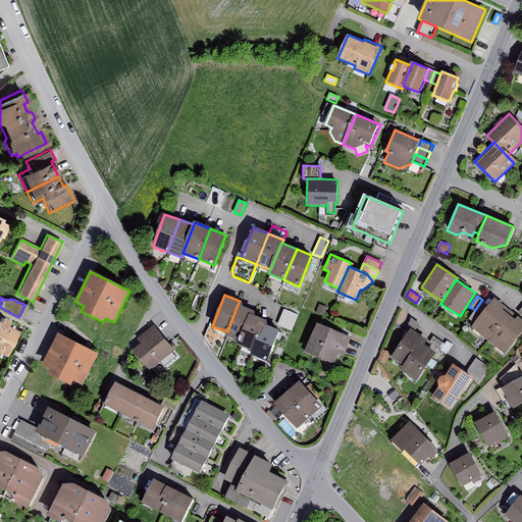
[(506,307),(494,298),(488,306),(474,323),(471,327),(488,341),(509,314),(503,310),(506,307)]
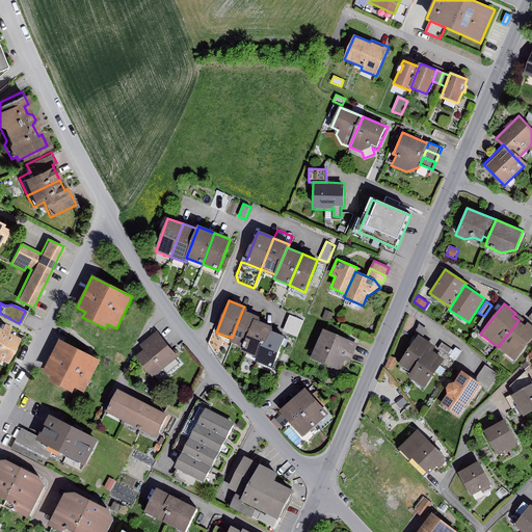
[(483,329),(498,312),(490,307),(484,316),(477,325),(483,329)]
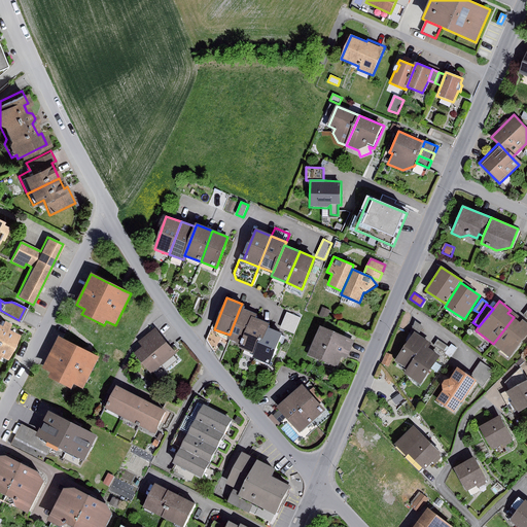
[(243,345),(253,317),(254,313),(240,308),(230,335),(229,339),(243,345)]
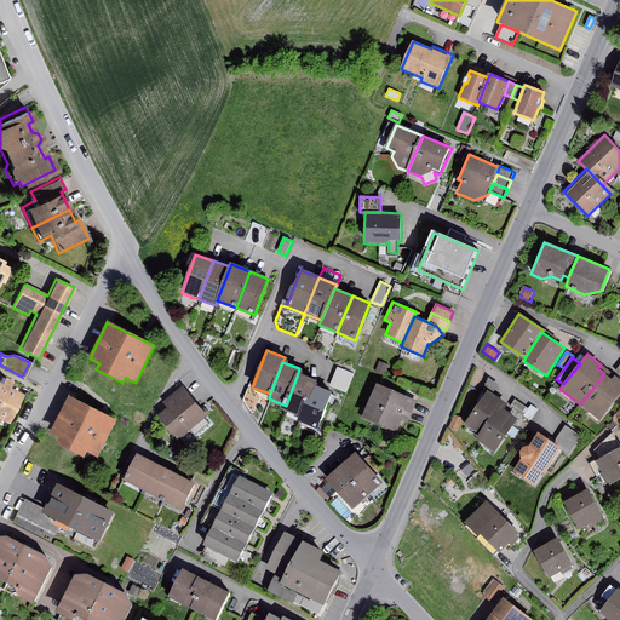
[(379,362),(375,372),(385,375),(389,366),(379,362)]
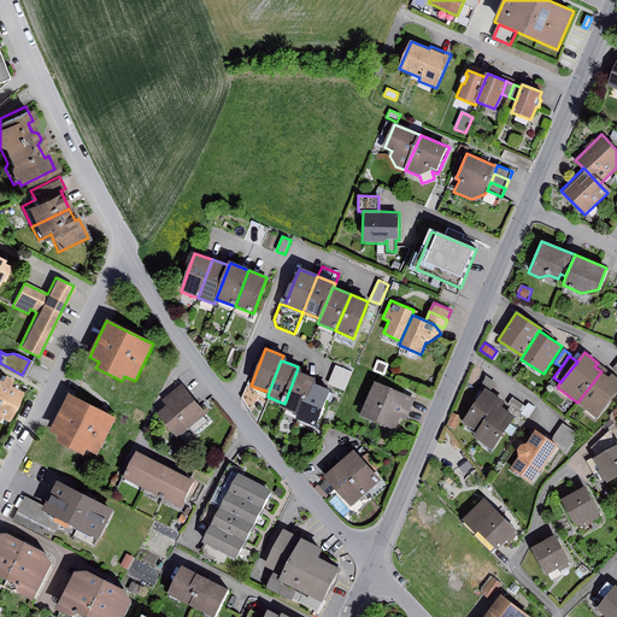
[(341,366),(336,376),(347,380),(351,370),(341,366)]
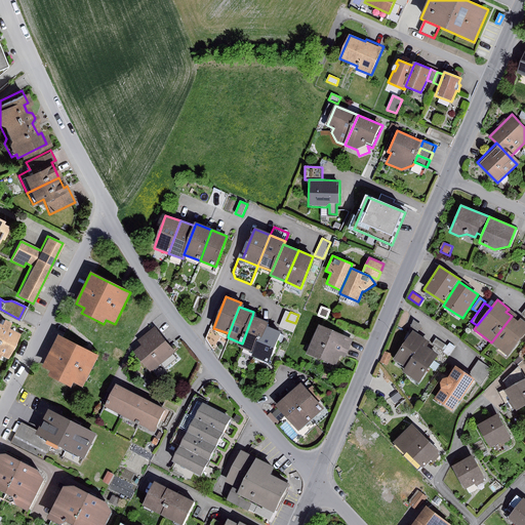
[(254,353),(265,325),(267,322),(252,316),(242,344),(240,348),(254,353)]
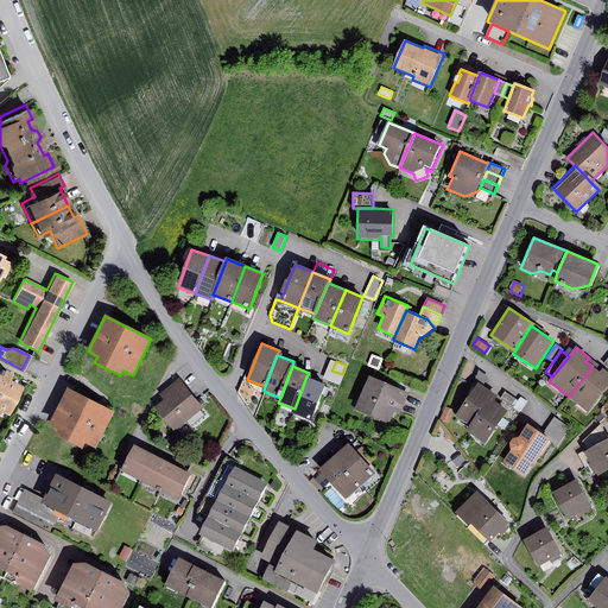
[(600,372),(593,366),(569,397),(588,412),(607,386),(607,372),(602,368),(600,372)]
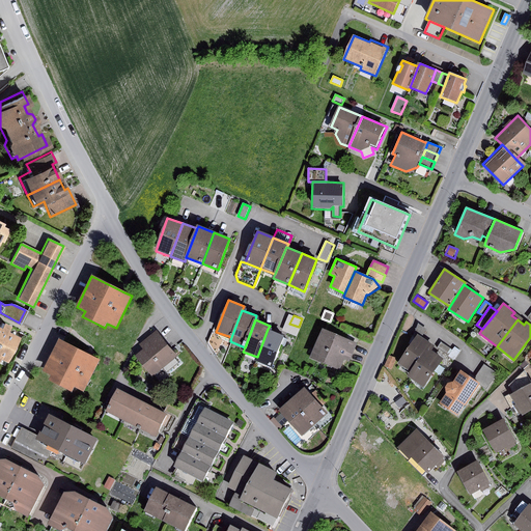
[(0,327),(0,361),(4,363),(18,338),(6,332),(9,327),(2,323),(0,327)]
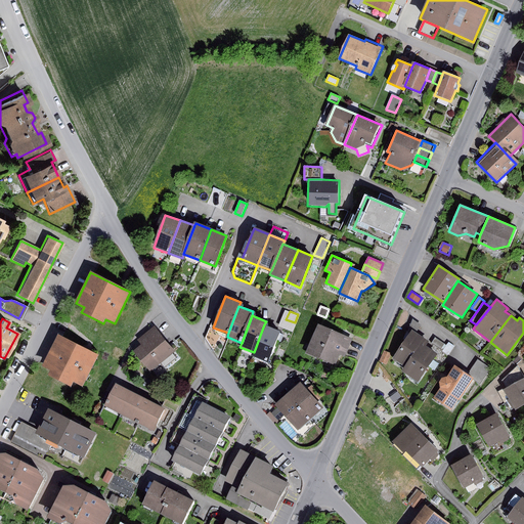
[(412,330),(417,333),(422,325),(412,318),(409,328),(412,330)]
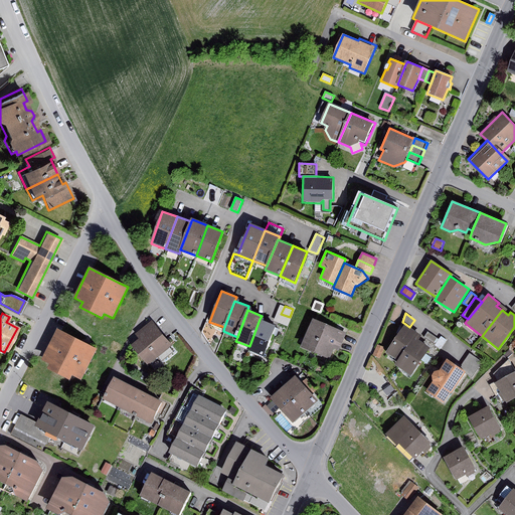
[(275,325),(260,319),(249,346),(247,350),(263,356),(275,325)]
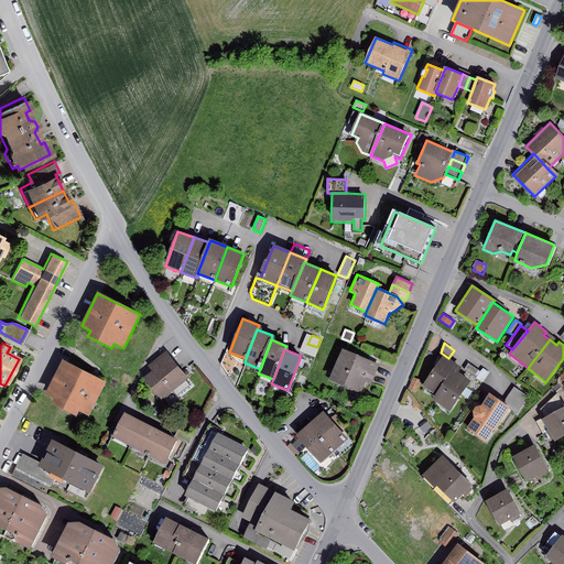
[(379,365),(342,349),(329,380),(360,393),(365,381),(370,384),(379,365)]
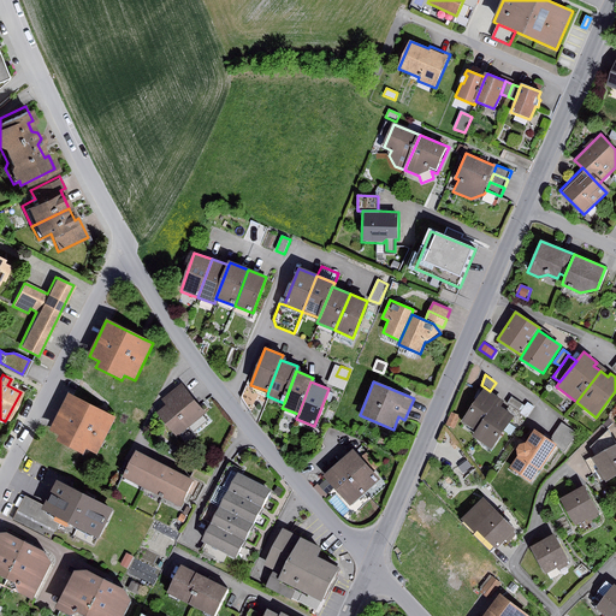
[(166,406),(158,413),(177,438),(189,428),(193,433),(207,421),(203,416),(207,414),(182,383),(161,400),(166,406)]
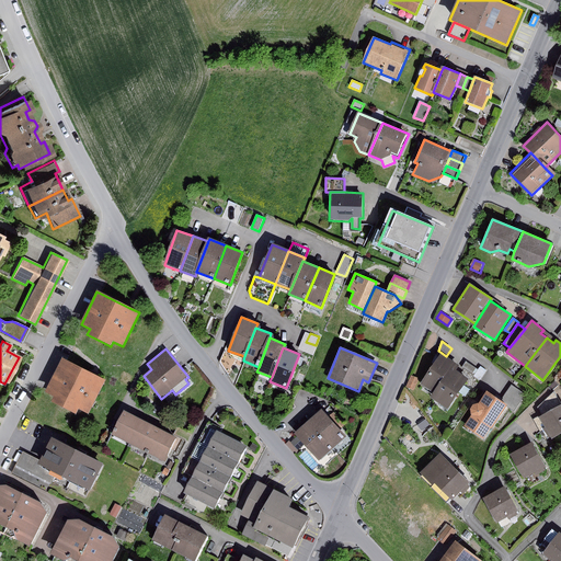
[(434,392),(454,362),(446,356),(442,353),(421,385),(434,392)]
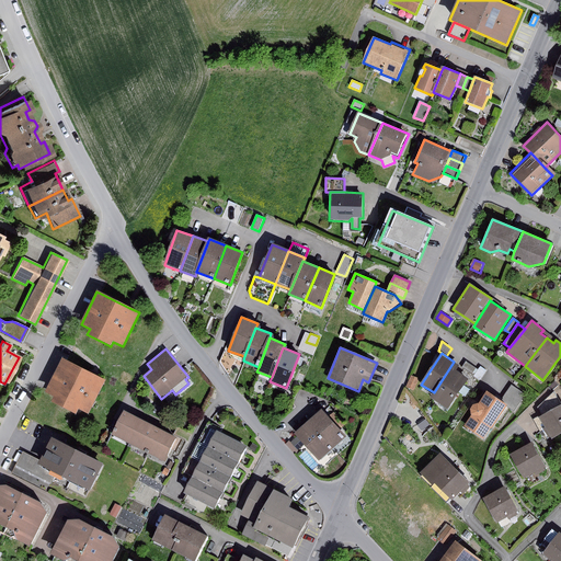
[(93,375),(63,358),(45,392),(54,398),(52,401),(77,414),(80,410),(88,414),(105,381),(93,375)]
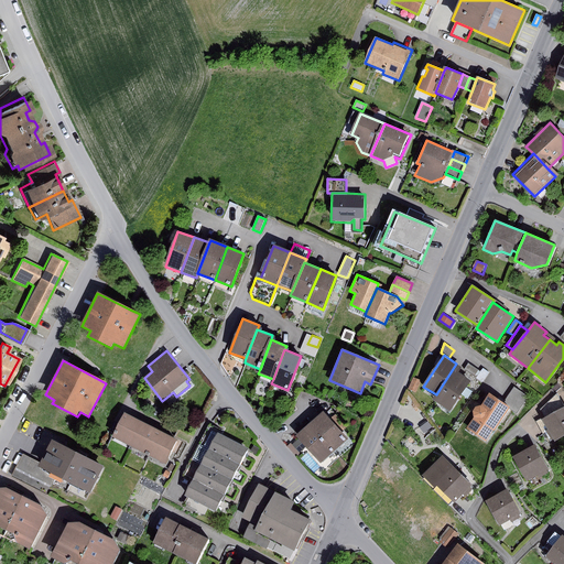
[(463,367),(456,364),(436,394),(433,400),(451,412),(470,381),(458,373),(463,367)]
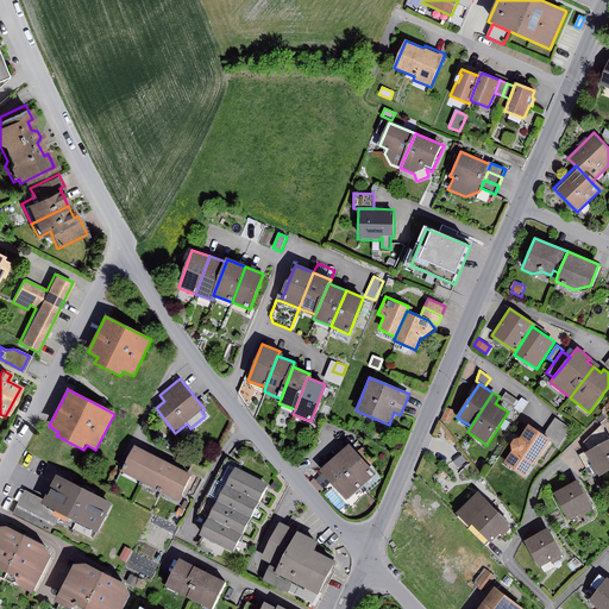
[(515,408),(520,402),(506,393),(501,400),(515,408)]
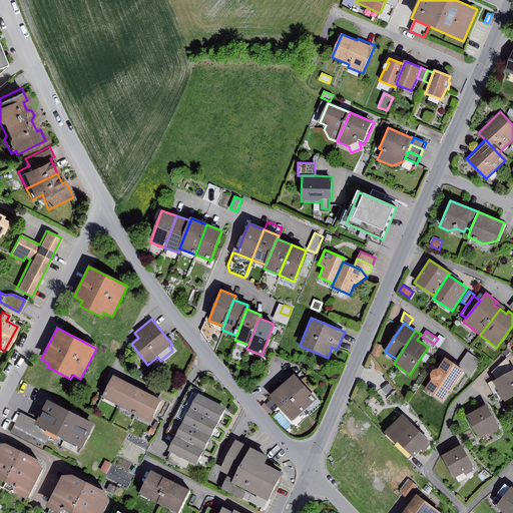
[(438,339),(434,344),(439,348),(445,339),(440,335),(438,339)]
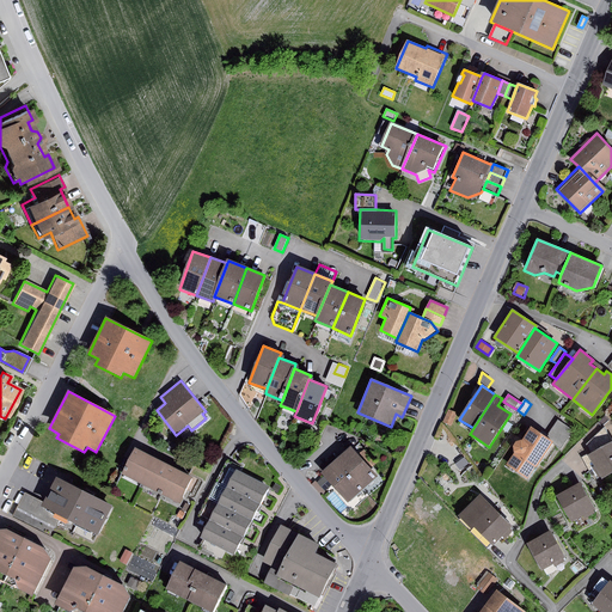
[(448,410),(444,422),(452,426),(457,412),(448,410)]
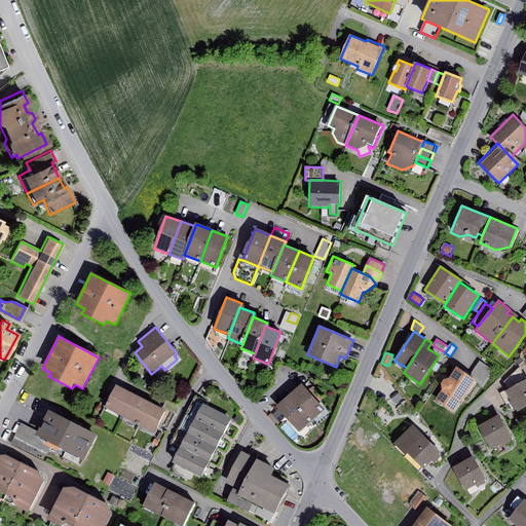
[(480,361),(470,376),(477,380),(484,384),(493,370),(480,361)]
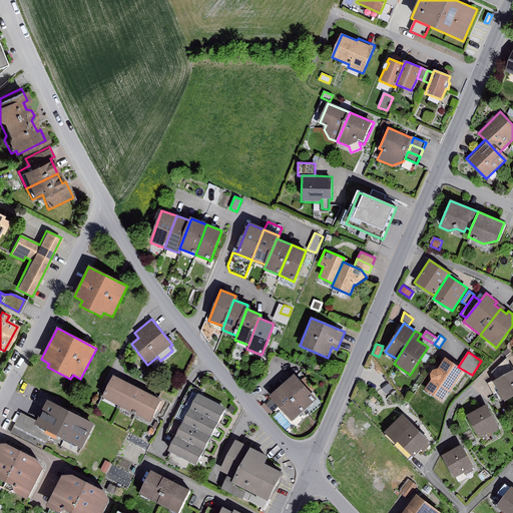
[(431,380),(425,390),(442,402),(449,391),(450,392),(465,371),(458,367),(445,358),(438,369),(433,370),(430,374),(431,380)]
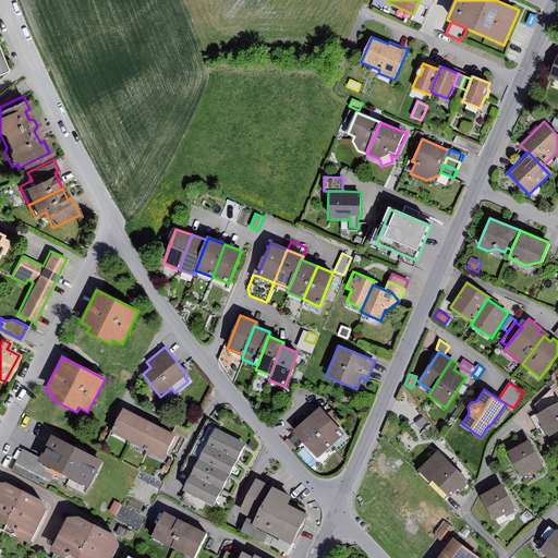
[(540,413),(557,402),(557,401),(552,389),(535,405),(540,413)]
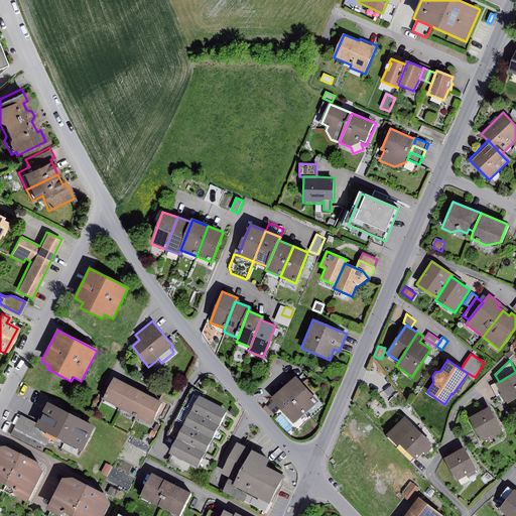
[(147,376),(143,372),(138,377),(143,381),(147,376)]
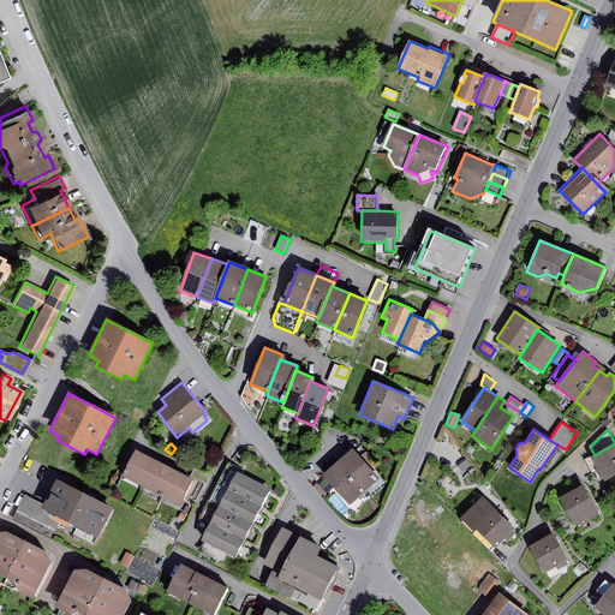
[(614,443),(595,455),(591,458),(604,482),(614,475),(614,443)]
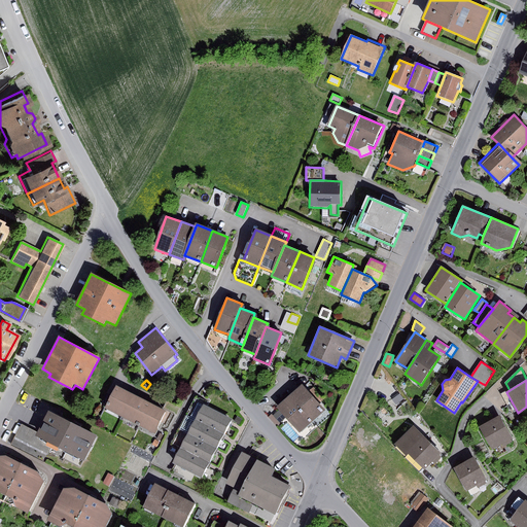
[(303,385),(290,396),(313,421),(325,411),(303,385)]
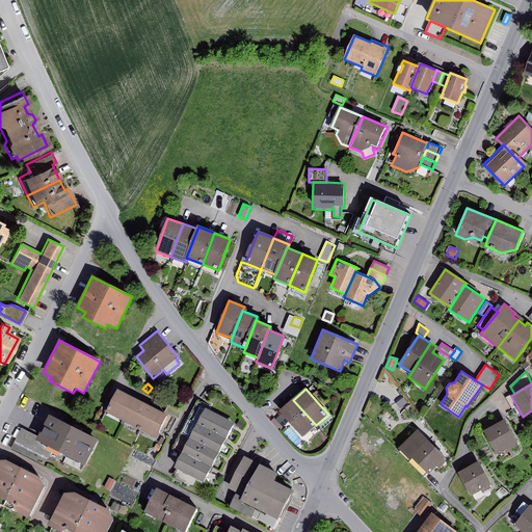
[(124,421),(135,399),(117,390),(106,413),(124,421)]
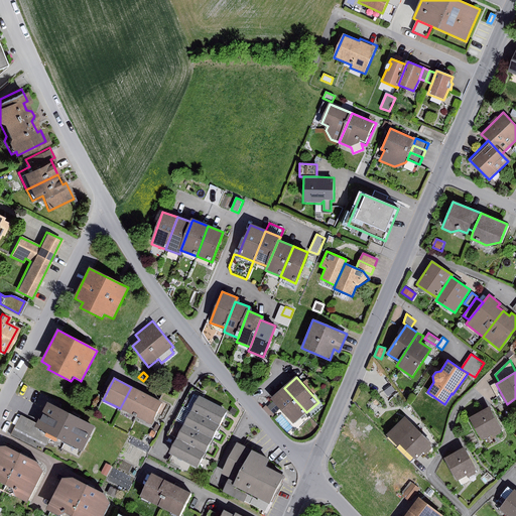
[(391,386),(384,392),(388,397),(395,392),(391,386)]
